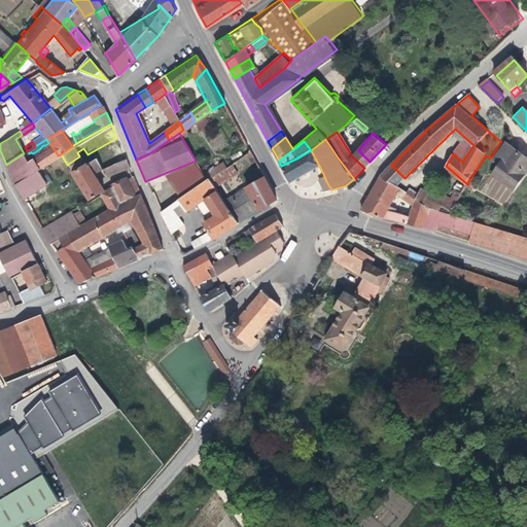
[(24,153),(6,165),(13,184),(37,170),(40,168),(58,155),(53,147),(28,162),(24,153)]
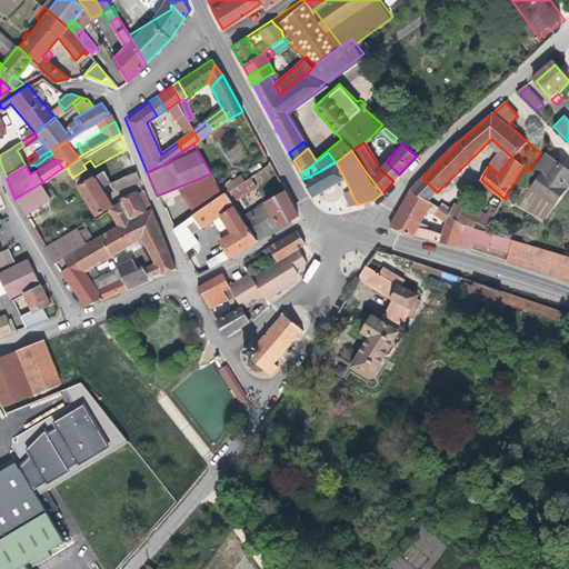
[(121,176),(133,169),(130,159),(119,165),(122,170),(119,172),(121,176)]
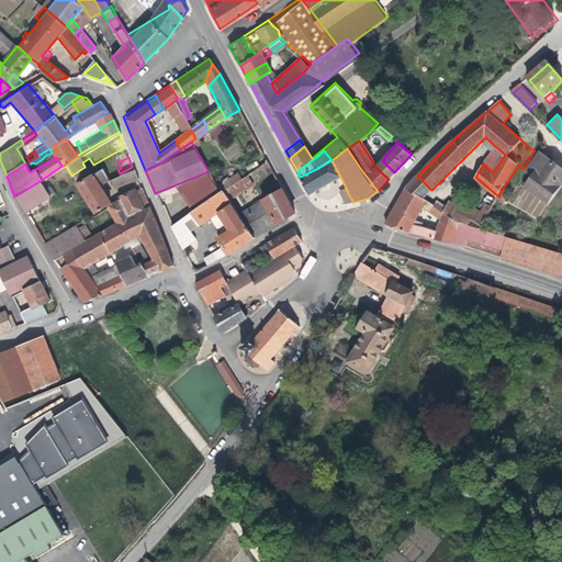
[(561,167),(548,157),(527,187),(550,203),(558,192),(561,186),(561,167)]
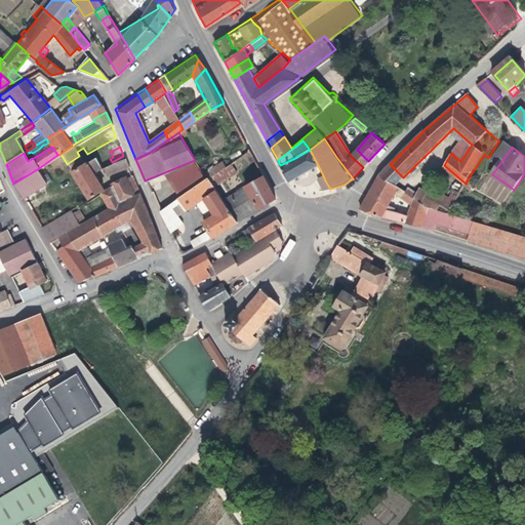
[(318,165),(310,150),(297,157),(280,165),(288,180),(318,165)]
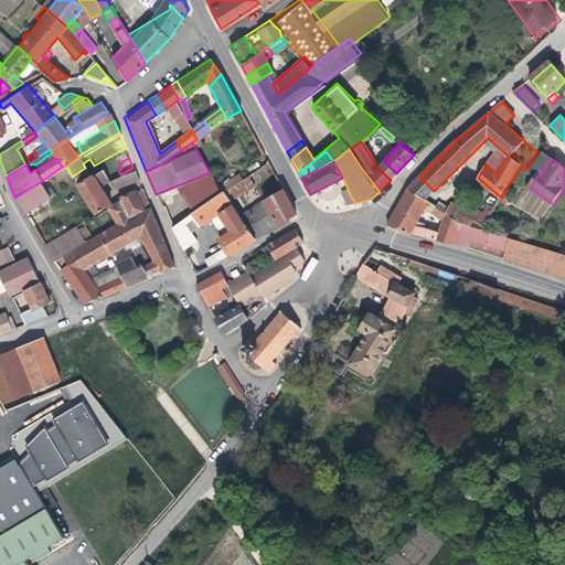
[(391,180),(396,173),(384,161),(377,168),(391,180)]
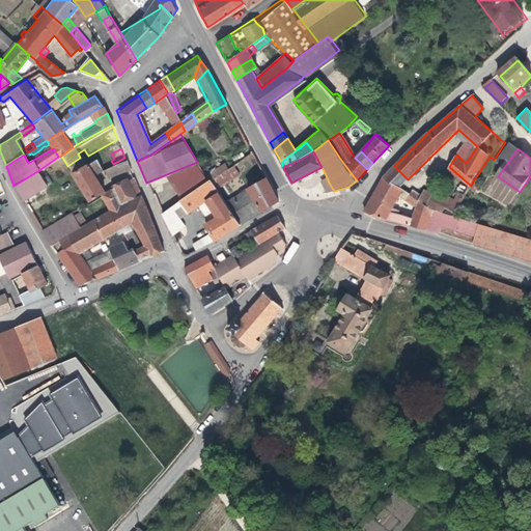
[(80,158),(67,166),(73,173),(85,166),(80,158)]
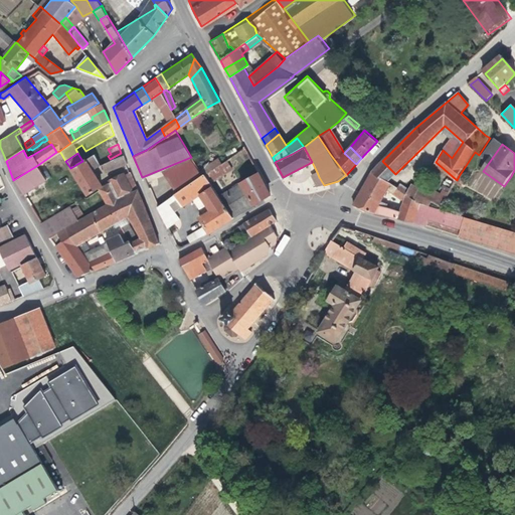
[(104,169),(124,159),(121,153),(110,159),(99,164),(104,169)]
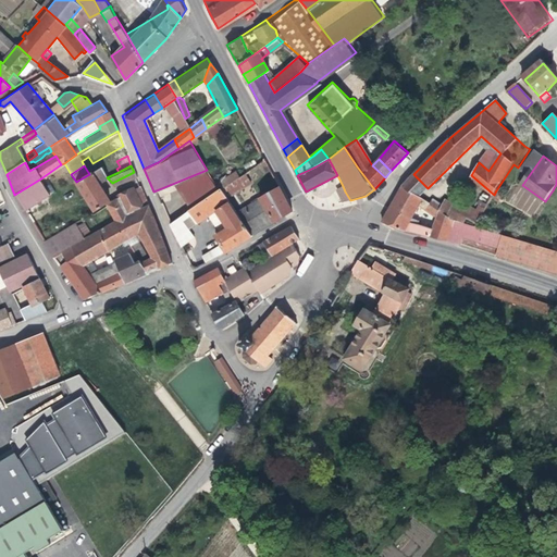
[(89,174),(76,182),(75,183),(93,209),(107,199),(97,182),(107,176),(100,166),(89,174)]
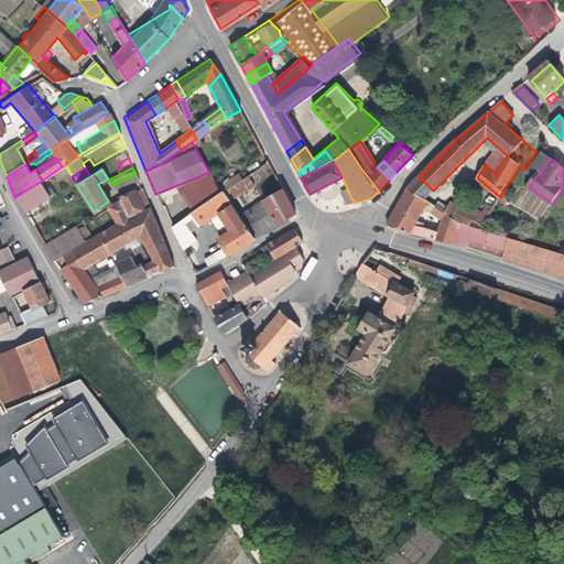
[(249,175),(242,179),(239,172),(223,182),(232,198),(255,185),(249,175)]
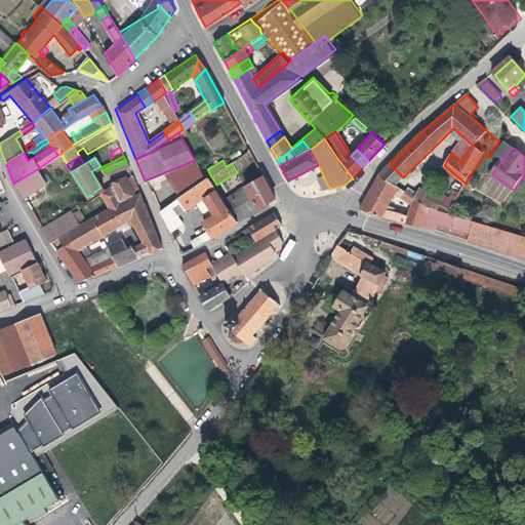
[(403,177),(390,164),(380,174),(396,185),(403,177)]
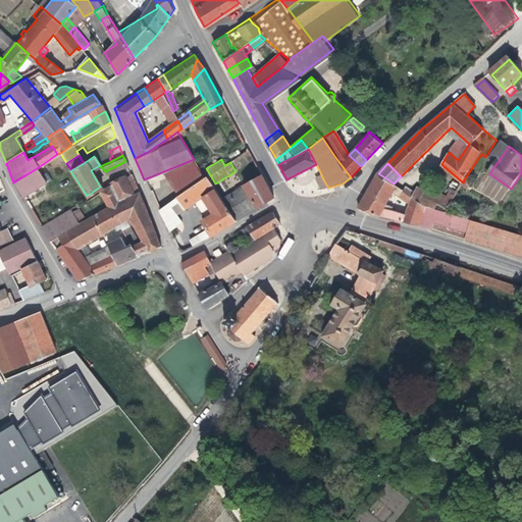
[(37,168),(13,183),(22,195),(44,180),(37,168)]
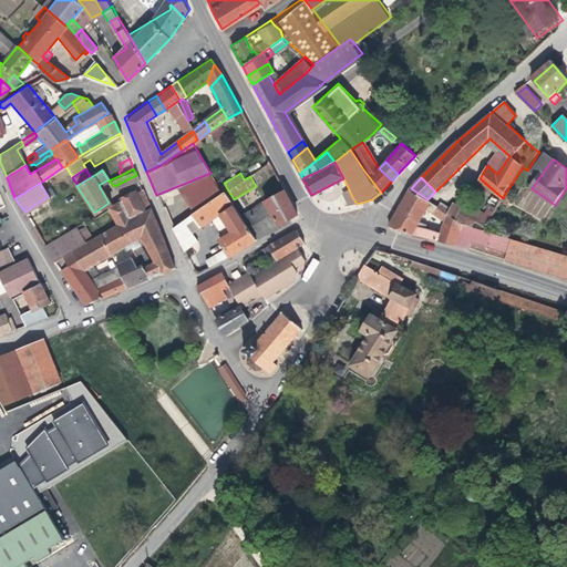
[(132,188),(142,209),(147,206),(138,185),(132,188)]
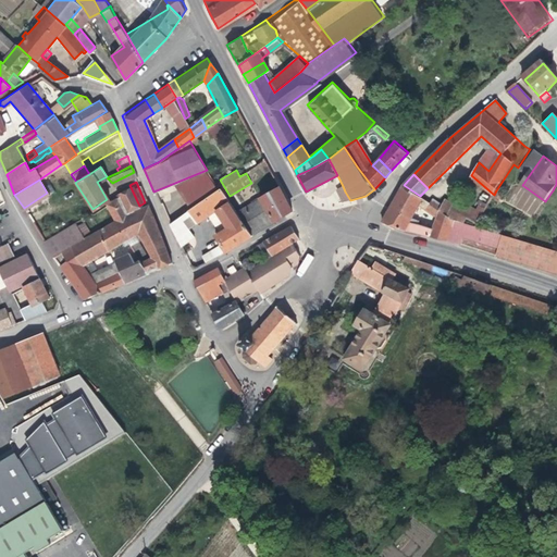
[(113,194),(115,197),(124,213),(139,206),(130,185),(113,194)]
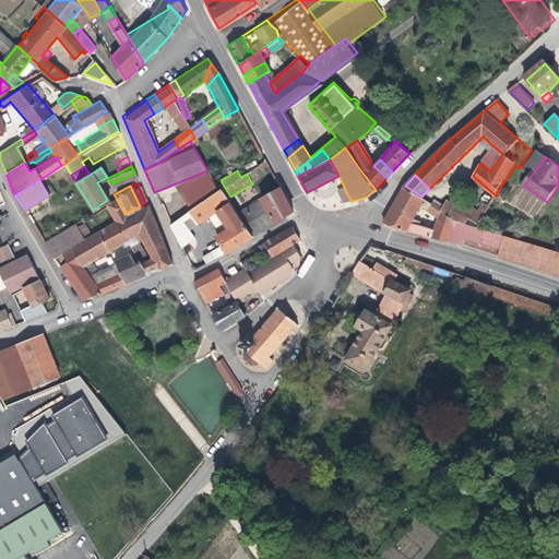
[(421,197),(405,186),(396,201),(417,212),(421,206),(436,216),(430,229),(419,227),(420,224),(414,221),(392,209),(385,222),(404,229),(464,247),(480,251),(482,248),(478,247),(479,244),(519,254),(522,240),(472,225),(453,218),(449,216),(421,197)]
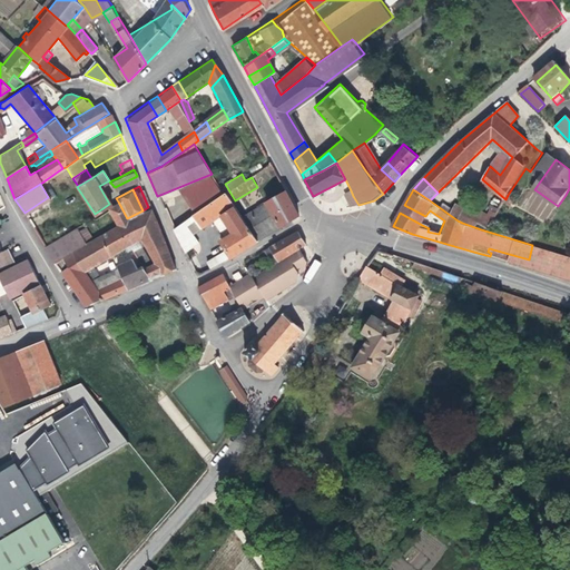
[(297,215),(284,190),(239,217),(255,241),(297,215)]
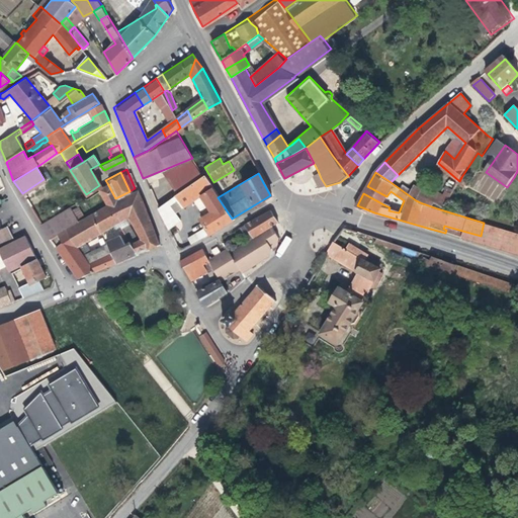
[(216,194),(202,175),(172,195),(181,208),(198,196),(206,205),(204,207),(207,212),(198,219),(203,227),(191,235),(195,241),(232,219),(216,194)]
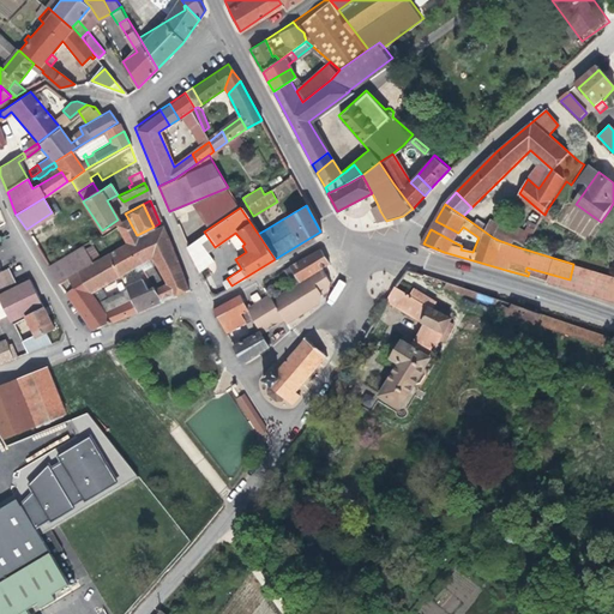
[(547,210),(545,215),(541,220),(548,224),(554,215),(547,210)]
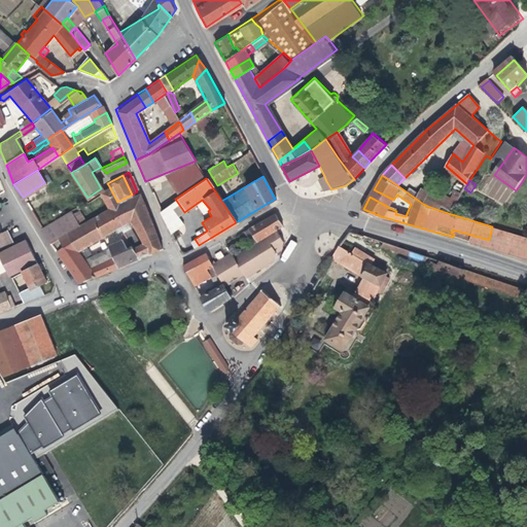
[(325,191),(331,189),(326,181),(322,183),(325,191)]
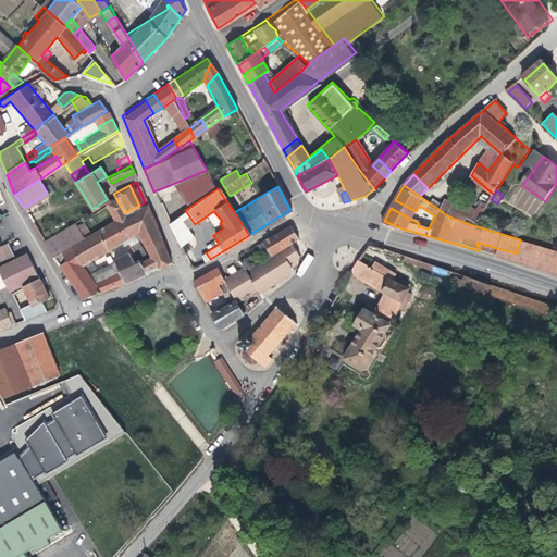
[(104,205),(102,207),(103,210),(107,208),(114,221),(125,239),(135,233),(137,238),(156,267),(169,261),(145,202),(139,206),(124,213),(115,197),(104,203),(104,205)]
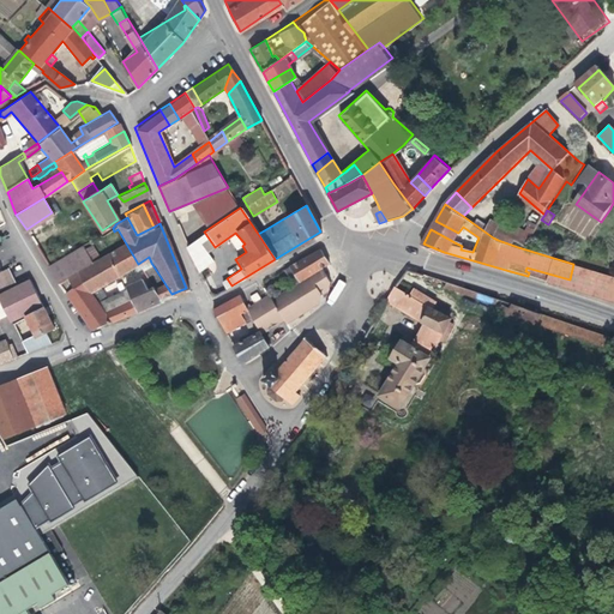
[(503,220),(493,238),(498,240),(518,247),(521,242),(525,245),(533,234),(503,220)]
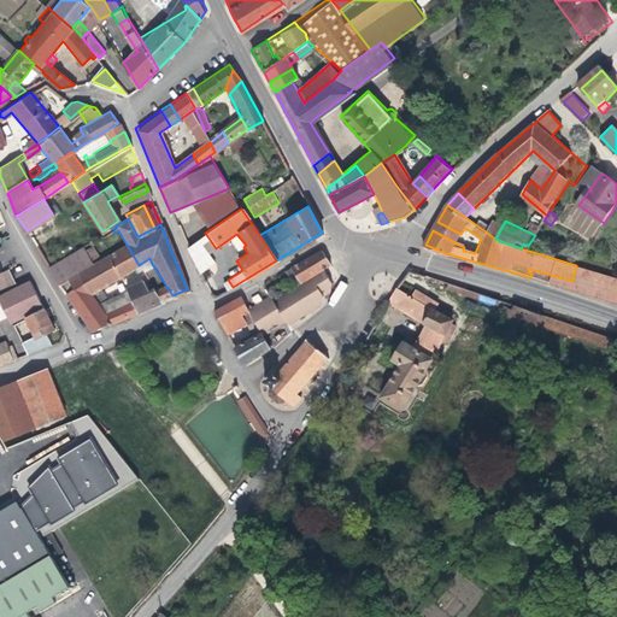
[(460,234),(438,222),(433,230),(457,244),(460,234)]
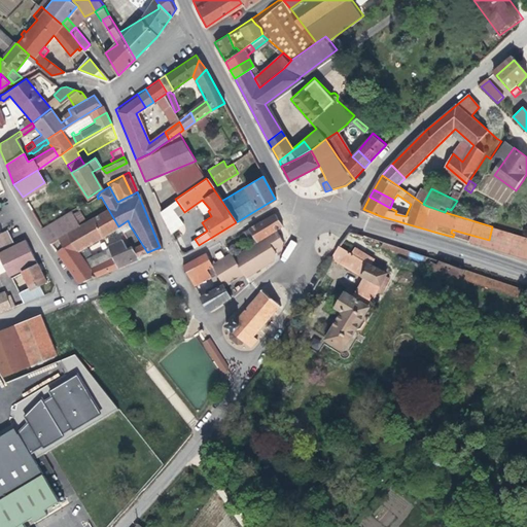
[(175,199),(157,211),(166,225),(177,218),(184,212),(175,199)]
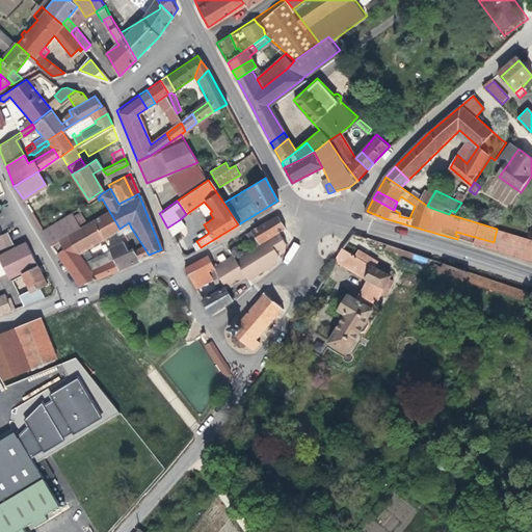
[(69,211),(41,229),(51,244),(64,236),(70,242),(79,255),(86,250),(90,247),(80,232),(78,229),(69,211)]
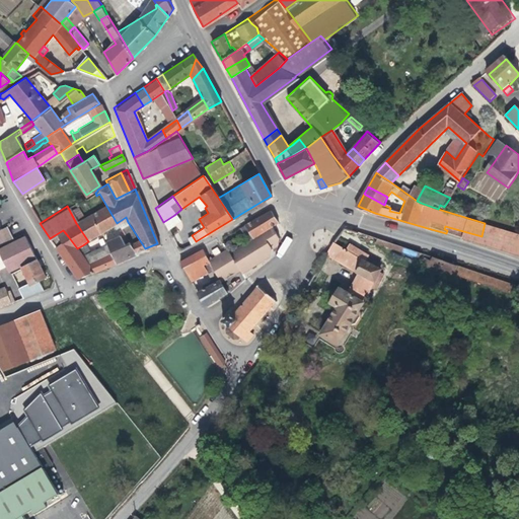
[(106,206),(76,223),(78,226),(88,241),(113,226),(117,223),(106,206)]
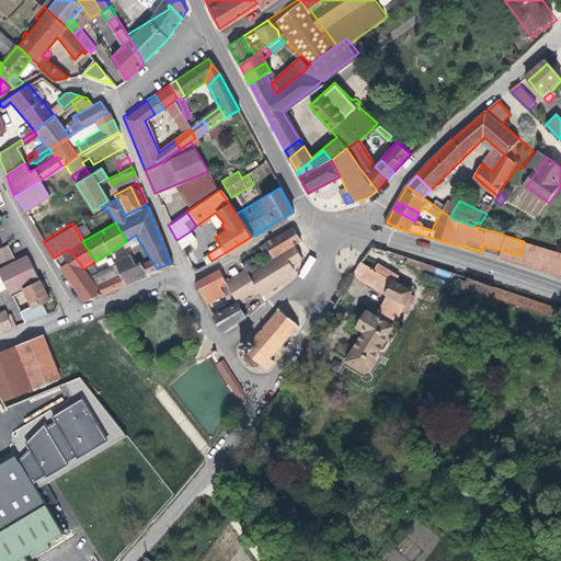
[(293,227),(259,245),(267,259),(289,245),(293,243),(299,239),(293,227)]
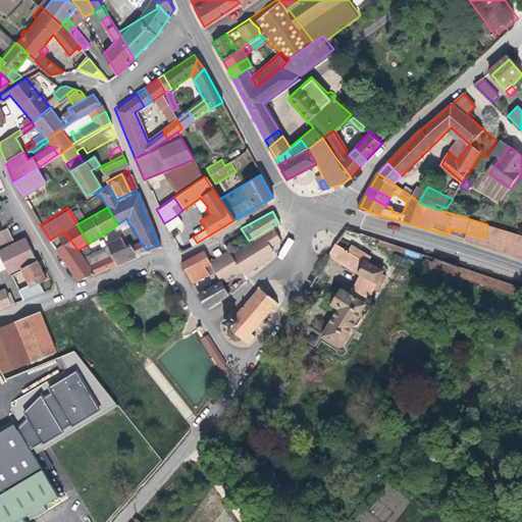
[(175,216),(164,223),(169,233),(180,225),(175,216)]
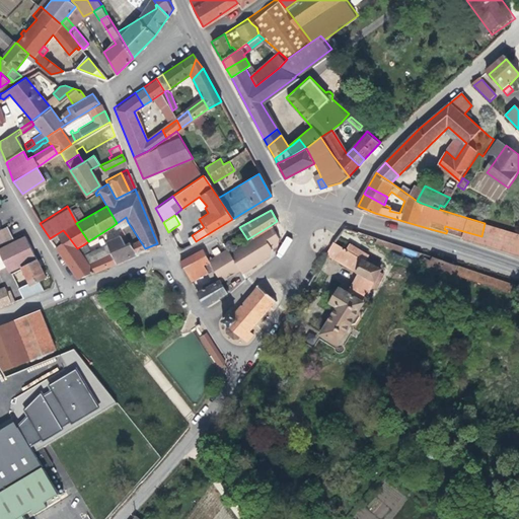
[(117,223),(119,226),(119,227),(128,222),(126,217),(117,223)]
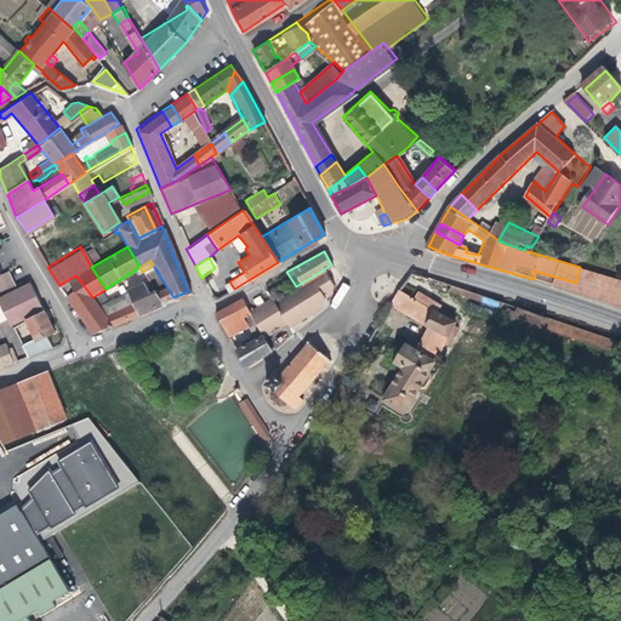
[(610,302),(620,305),(620,279),(580,267),(576,283),(574,291),(610,302)]
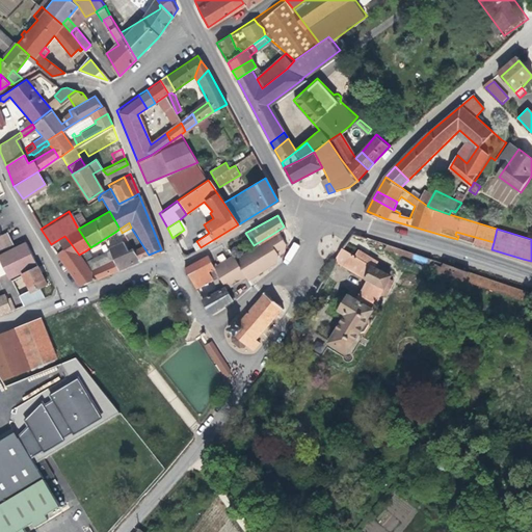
[(277,231),(274,233),(254,245),(255,246),(234,259),(240,267),(237,270),(242,280),(243,281),(246,278),(248,282),(271,268),(269,263),(278,258),(285,254),(287,245),(277,231)]
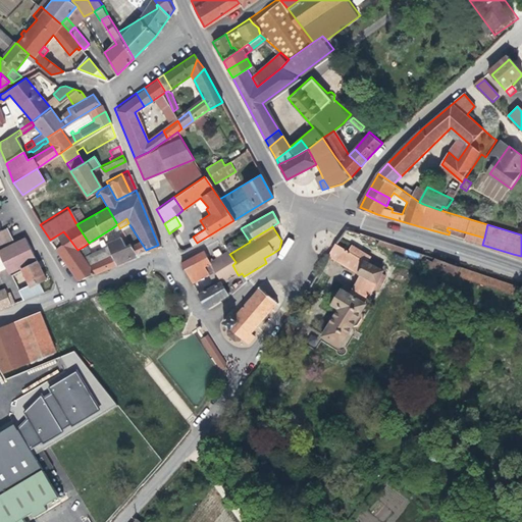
[(0,247),(13,241),(8,228),(0,231),(0,247)]
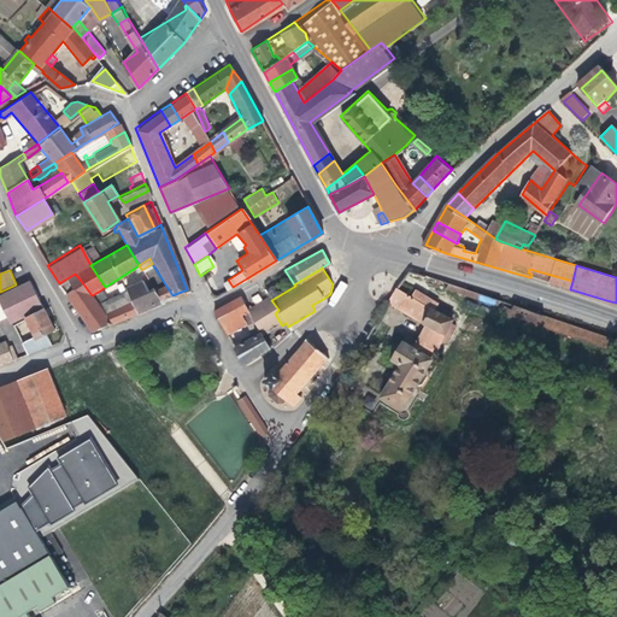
[(75,274),(59,283),(65,292),(81,281),(75,274)]
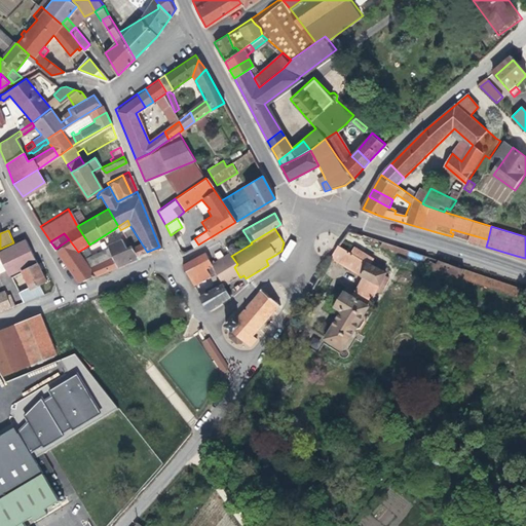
[(110,258),(113,266),(129,259),(125,251),(119,238),(105,245),(110,258)]
